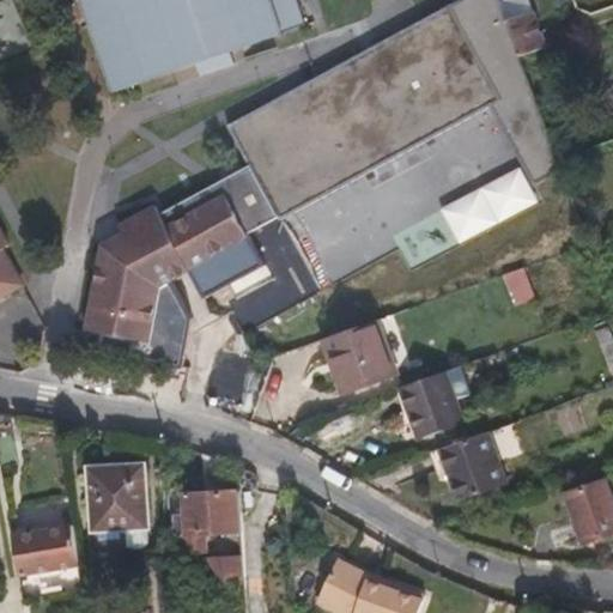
[(298,0),(85,0),(119,97),(291,37),(287,31),(308,24),(298,0)]
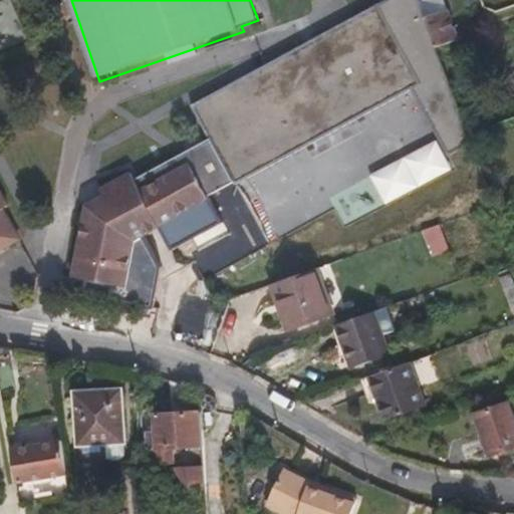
[(447,9),(443,0),(418,0),(425,16),(447,9)]
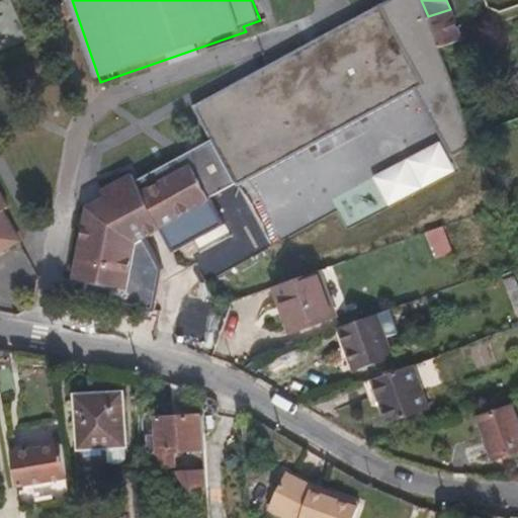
[(211,200),(423,84),(382,9),(380,6),(194,107),(209,135),(180,152),(135,179),(130,173),(100,189),(103,197),(86,207),(70,280),(126,290),(136,241),(142,238),(160,229),(172,251),(224,223),(211,200)]
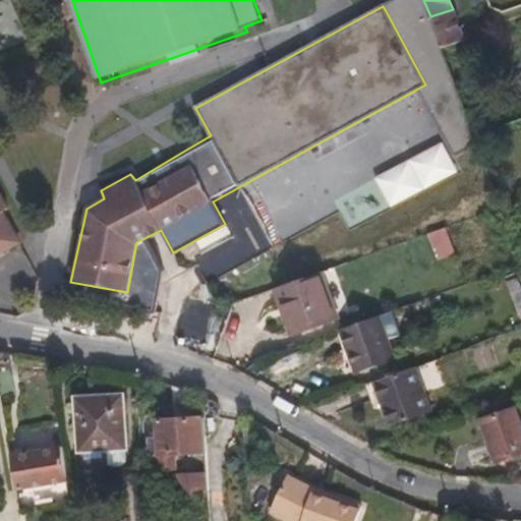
[(464,41),(453,9),(430,16),(442,48),(464,41)]
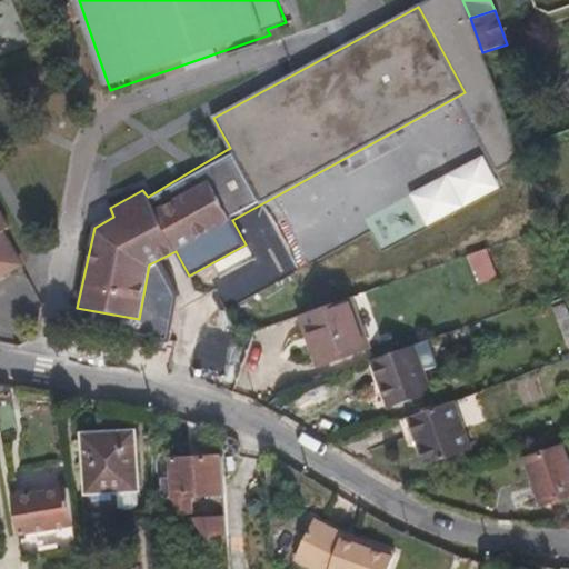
[(489,73),(482,55),(469,60),(476,78),(489,73)]
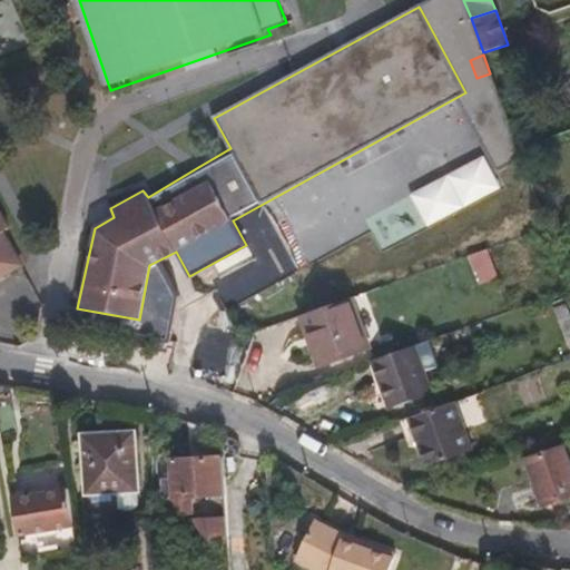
[(414,192),(430,224),(501,189),(485,157),(414,192)]
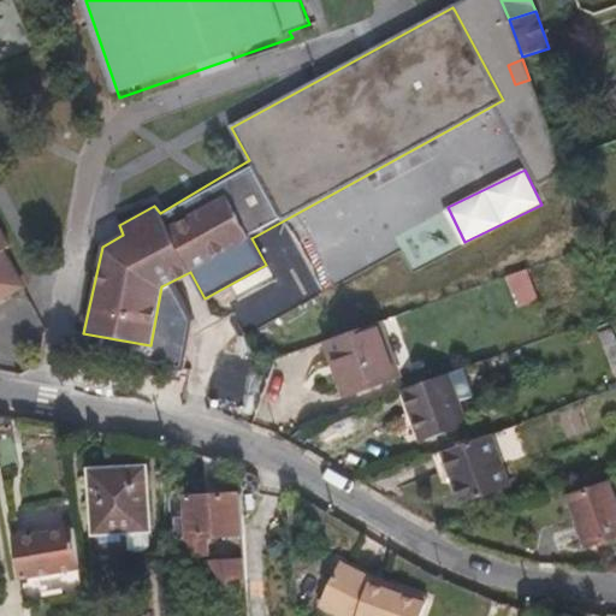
[(0,302),(16,294),(0,264),(0,254),(1,255),(0,253),(0,302)]
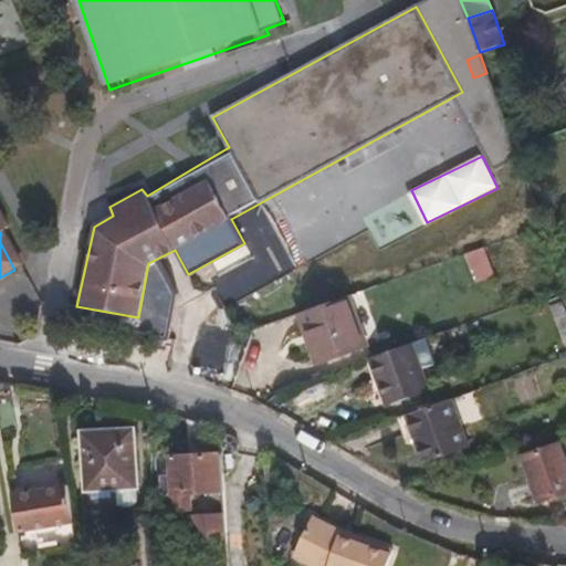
[(474,283),(490,279),(482,252),(467,257),(474,283)]
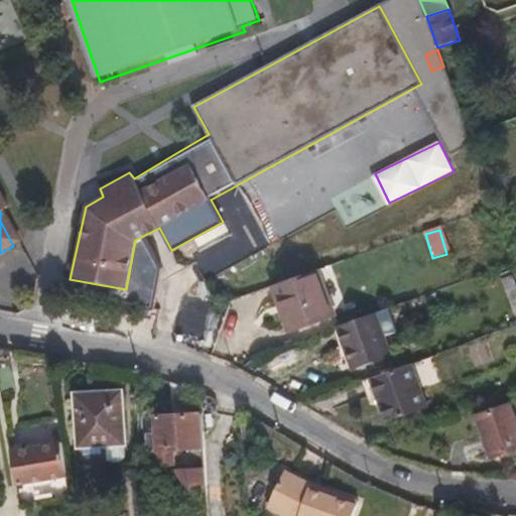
[(335,314),(317,270),(272,286),(289,331),(335,314)]
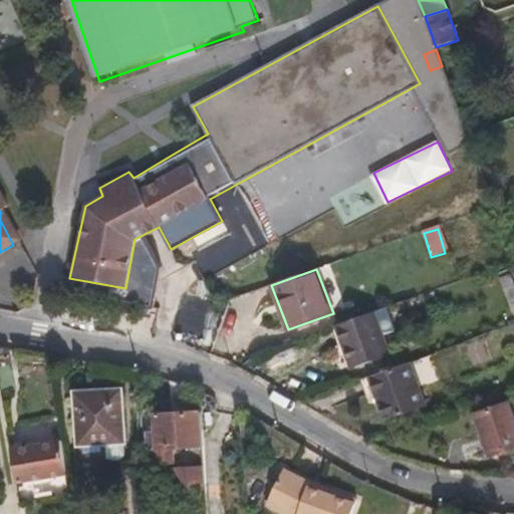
[(392,354),(375,311),(334,325),(350,369),(392,354)]
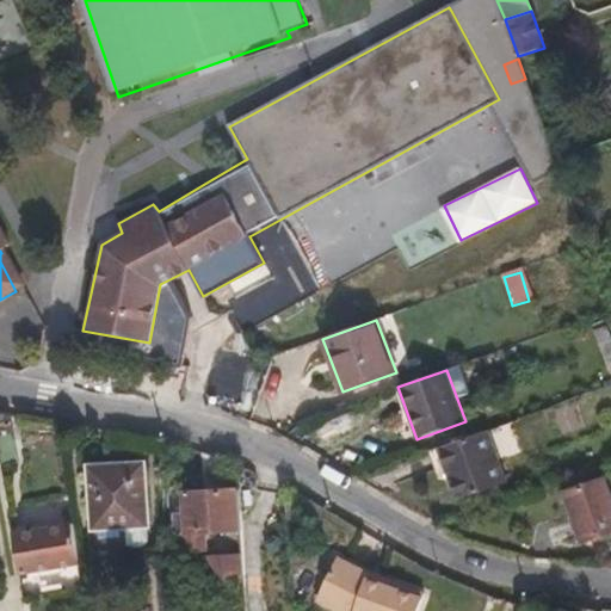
[(507,483),(488,430),(437,449),(457,500),(507,483)]
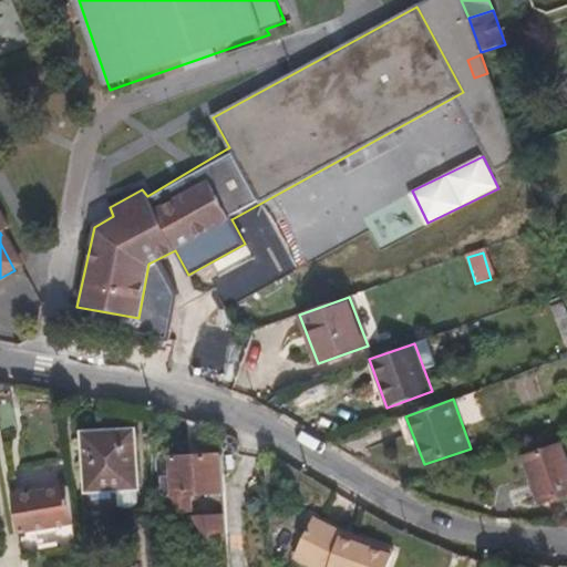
[(123,492),(122,477),(116,418),(63,421),(70,483),(72,483),(72,496),(74,498),(80,500),(119,497),(123,492)]
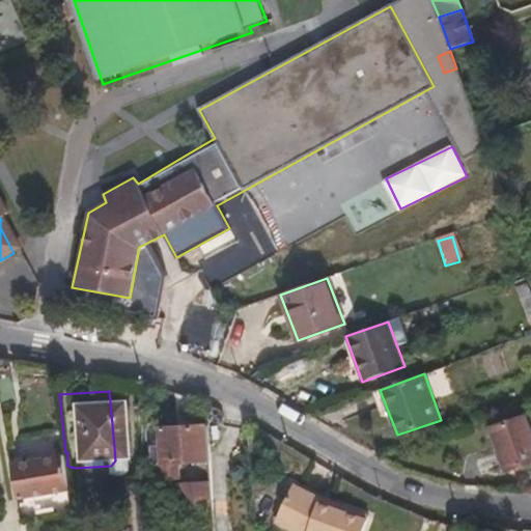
[(530,462),(530,434),(525,415),(491,427),(505,470),(530,462)]
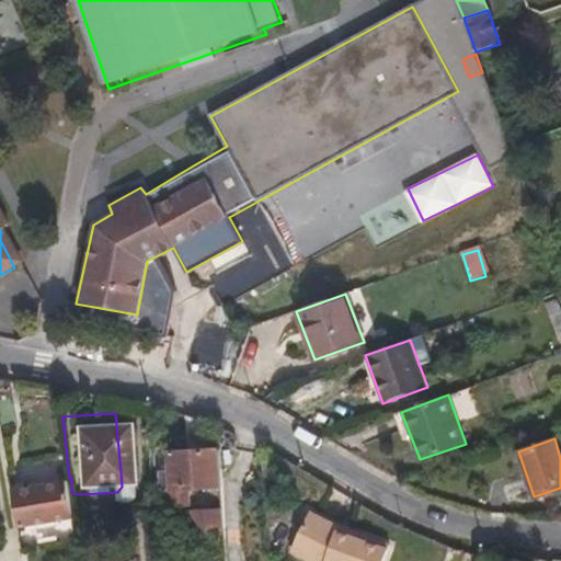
[(212,487),(209,459),(209,448),(151,444),(150,464),(163,466),(162,481),(212,487)]
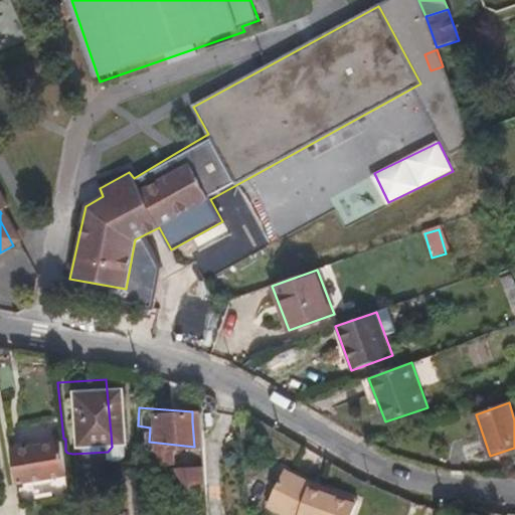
[(46,461),(40,426),(3,435),(9,468),(46,461)]
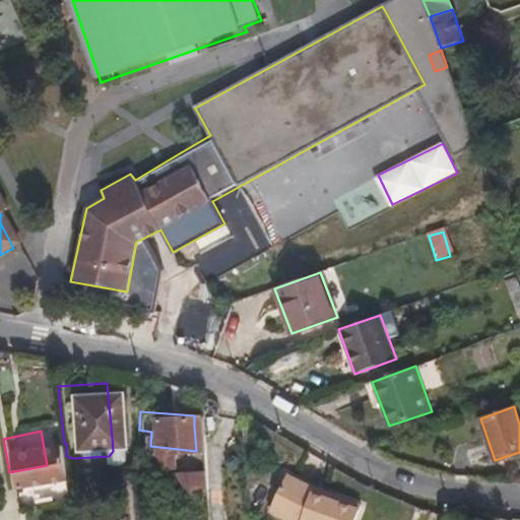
[(343,519),(351,498),(306,480),(278,467),(261,502),(289,517),(298,519),(343,519)]
